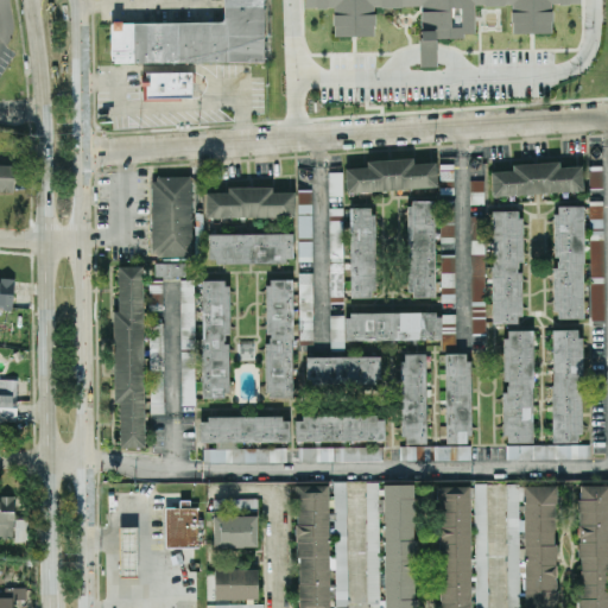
[(109,63),(266,61),(265,0),(222,0),(222,21),(108,23),(109,63)]
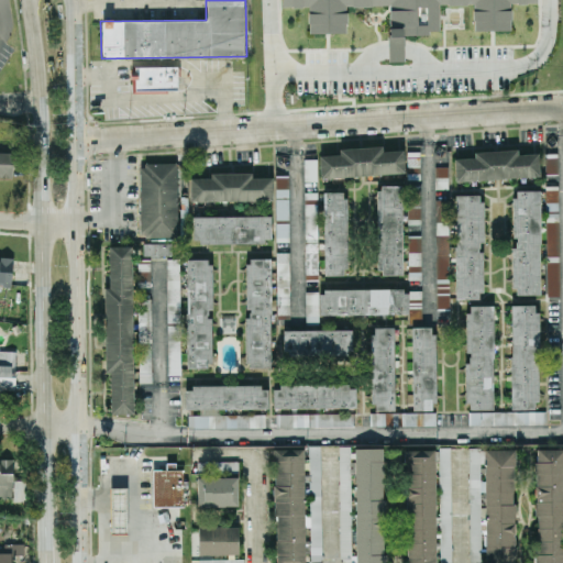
[(282,0),(282,7),(309,7),(309,33),(346,33),(346,7),(389,6),(389,35),(430,35),(430,30),(440,30),(439,4),(474,4),(474,31),(511,30),(511,3),(538,3),(537,0),(282,0)]
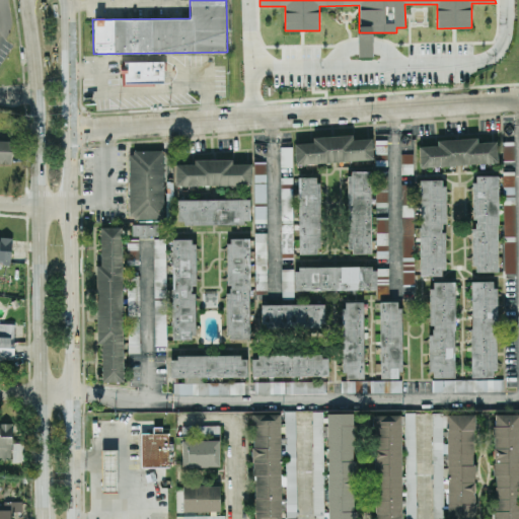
[(373,57),(372,34),(358,34),(359,57),(373,57)]
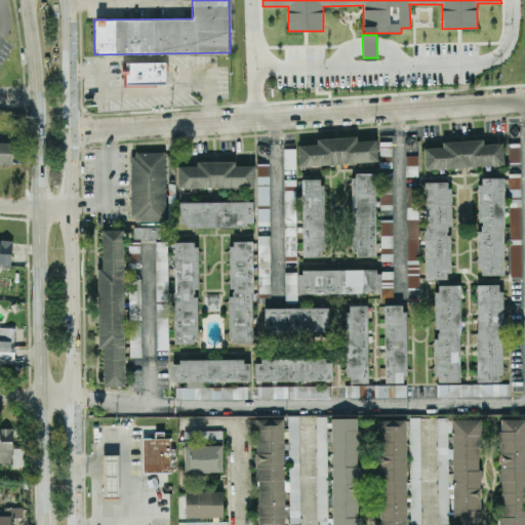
[(166,84),(165,61),(123,63),(124,85),(166,84)]
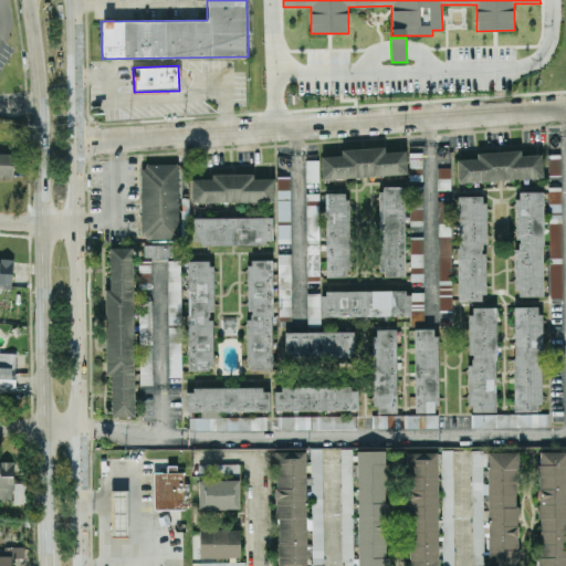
[(321,156),(322,178),(407,175),(406,150),(385,152),(385,147),(341,149),(341,155),(321,156)]
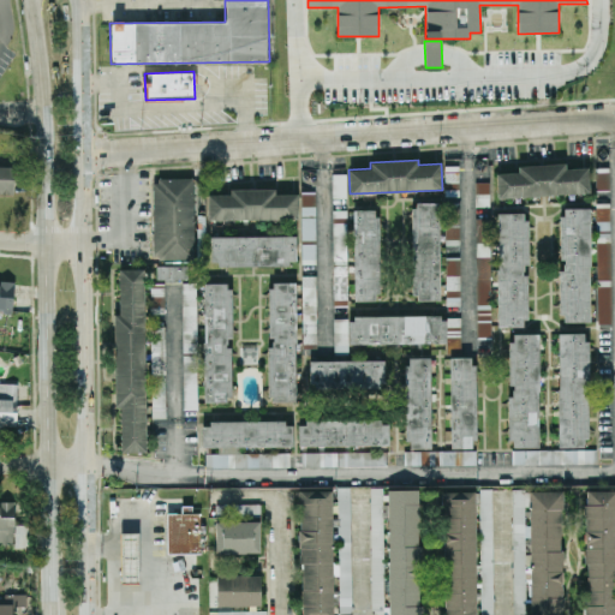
[(589,167),(566,168),(566,163),(518,166),(518,172),(496,173),(497,197),(590,193),(589,167)]
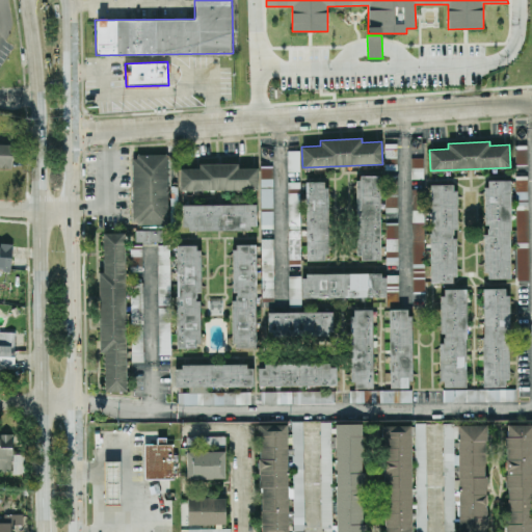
[(0,167),(11,167),(11,144),(0,143),(0,167)]
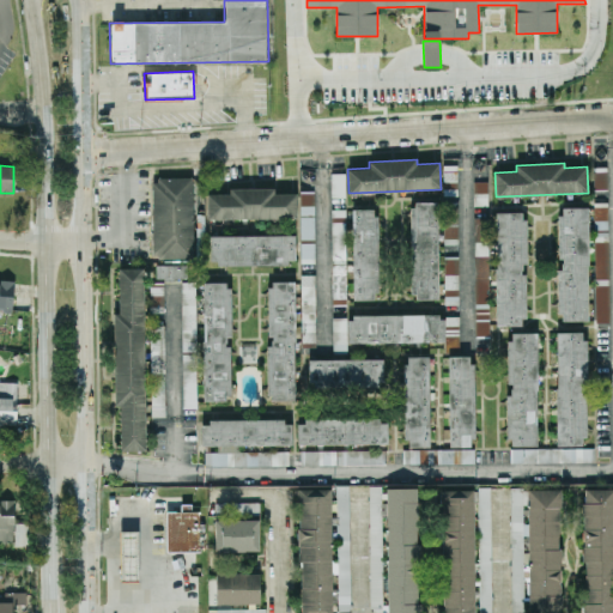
[(345,198),(345,173),(331,174),(332,198),(345,198)]
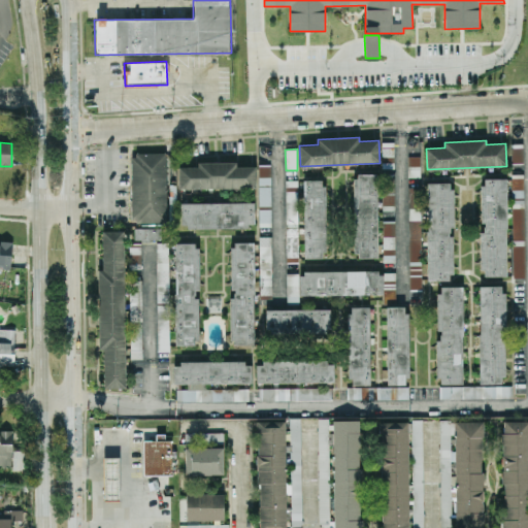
[(131,154),(132,223),(167,222),(166,153),(131,154)]
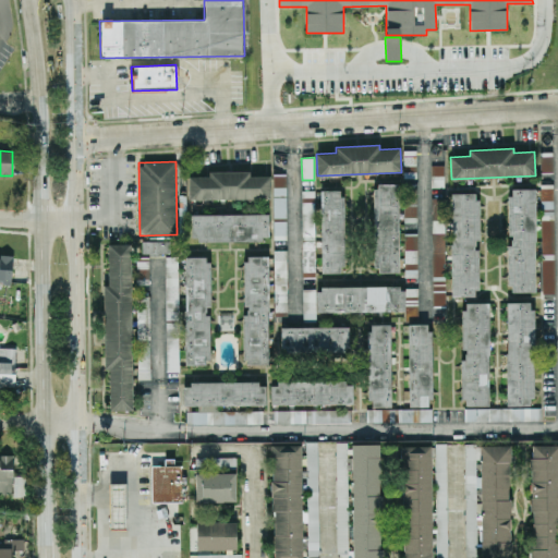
[(269,176),(250,177),(250,171),(208,172),(208,177),(187,177),(189,199),(270,198),(269,176)]
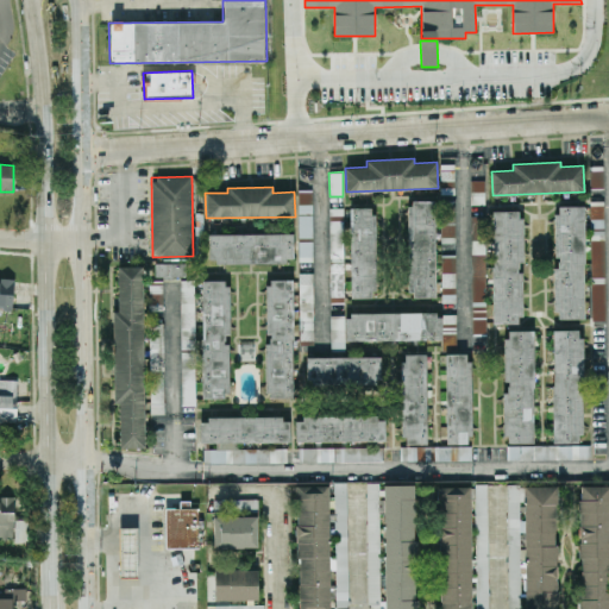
[(299,262),(313,261),(312,192),(299,192),(299,262)]
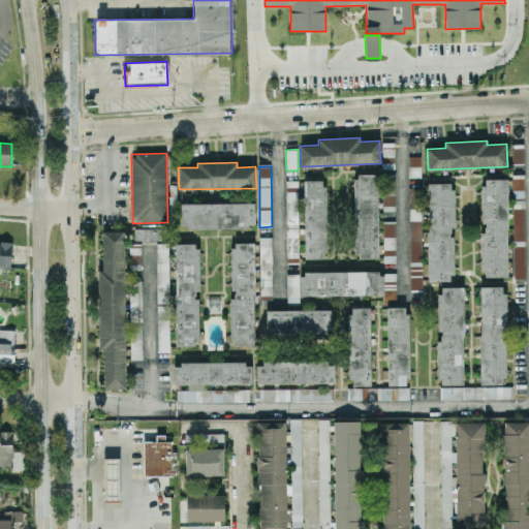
[(377,174),(354,174),(355,258),(378,258),(377,174)]
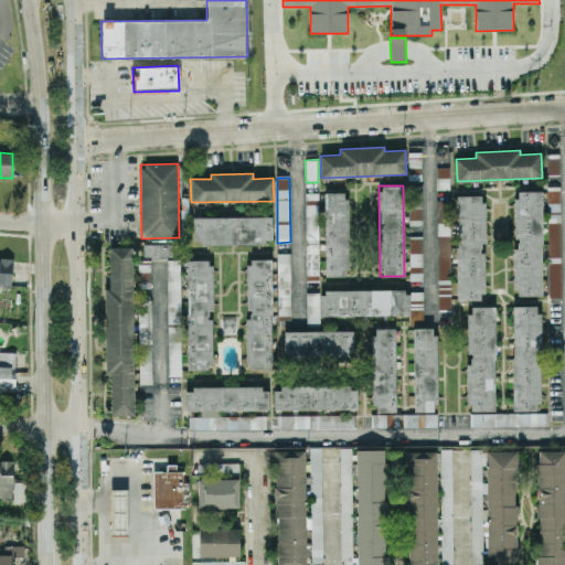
[(542,296),(542,191),(514,191),(514,238),(515,296),(542,296)]
